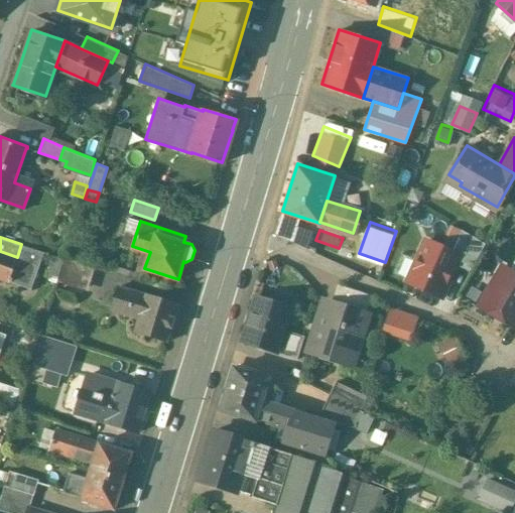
[(462,255),(426,239),(408,280),(427,288),(443,295),(462,255)]
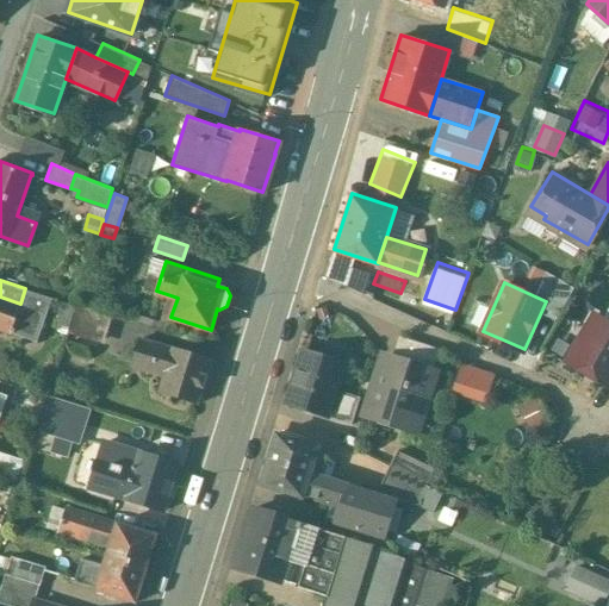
[(53,297),(25,288),(20,304),(47,312),(53,297)]
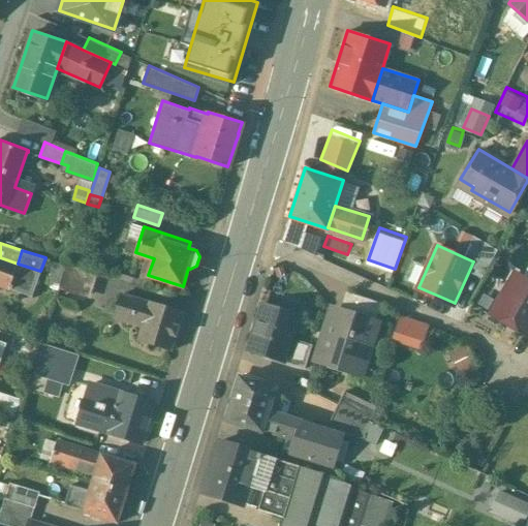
[(0,283),(9,287),(10,287),(32,296),(40,271),(18,264),(0,257),(0,283)]
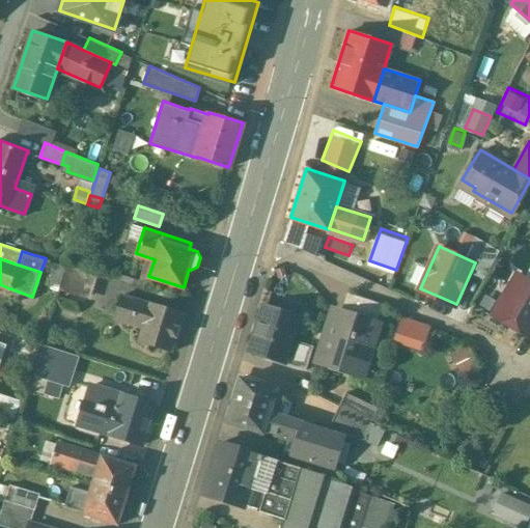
[(99,273),(66,264),(61,282),(92,293),(99,273)]
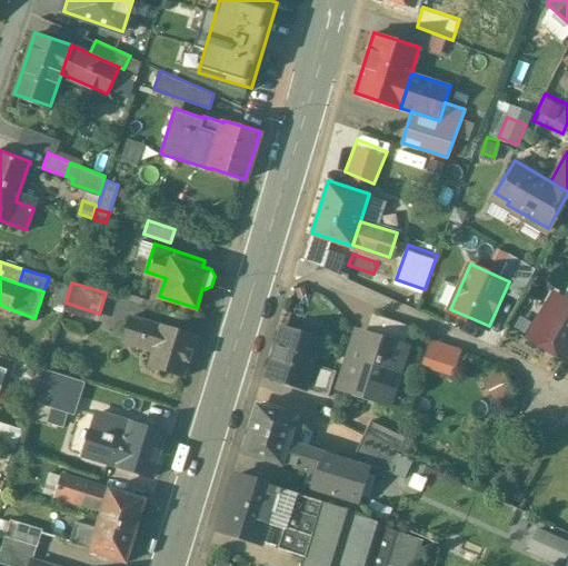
[(567,299),(555,293),(529,336),(567,359),(567,299)]
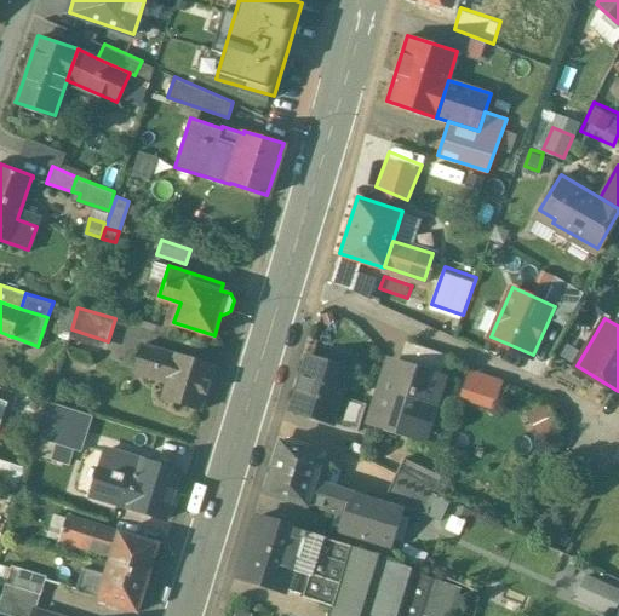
[(446,353),(406,340),(400,362),(440,374),(446,353)]
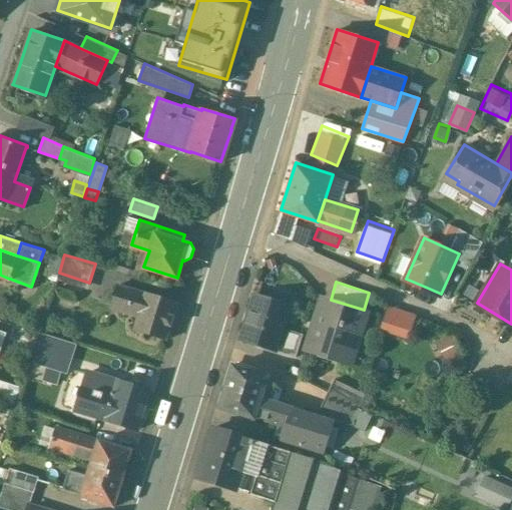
[(177,302),(118,284),(117,284),(110,308),(137,316),(133,329),(166,339),(177,302)]
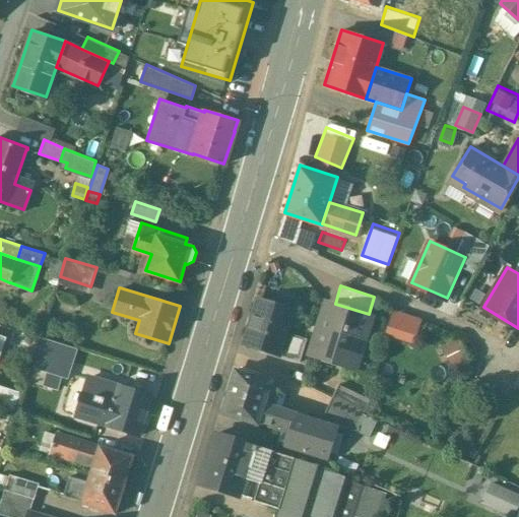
[(293,309),(258,298),(244,342),(278,353),(285,331),(293,309)]
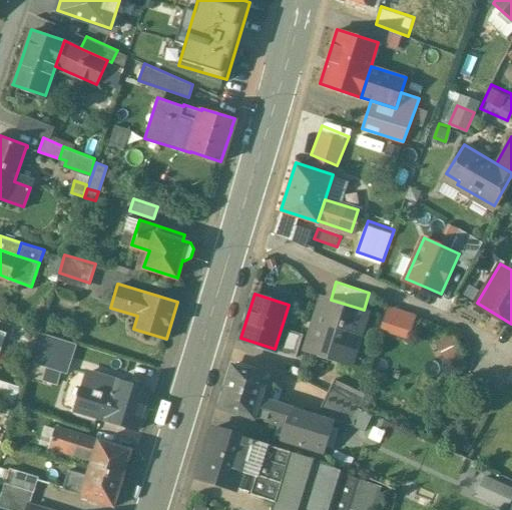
[(331,300),(325,298),(309,349),(347,362),(364,310),(331,300)]
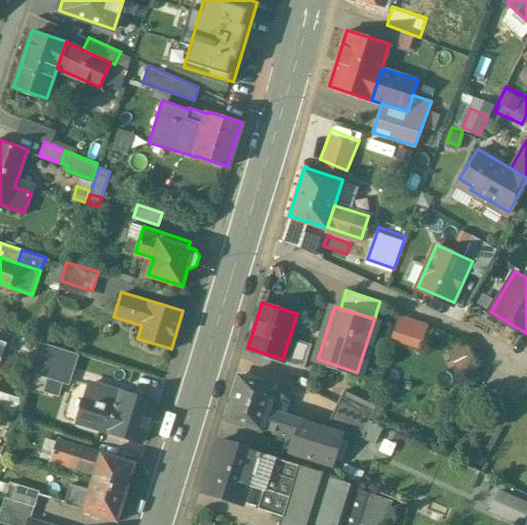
[(425,325),(400,317),(393,338),(418,347),(425,325)]
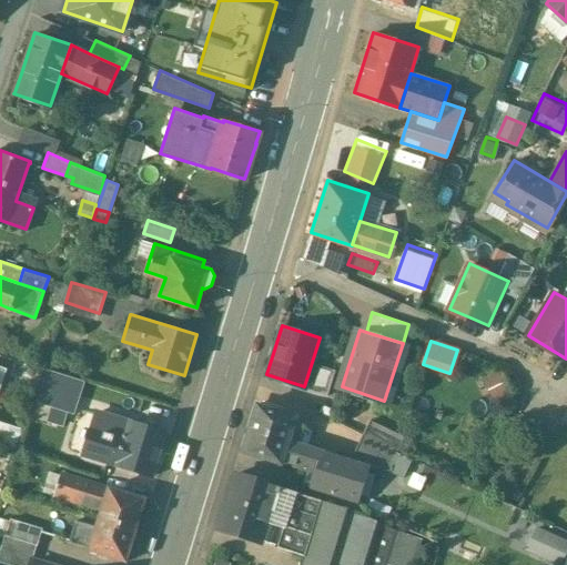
[(334,369),(312,362),(304,386),(327,393),(326,394),(327,394),(328,391),(326,390),(332,370),(333,371),(334,369)]
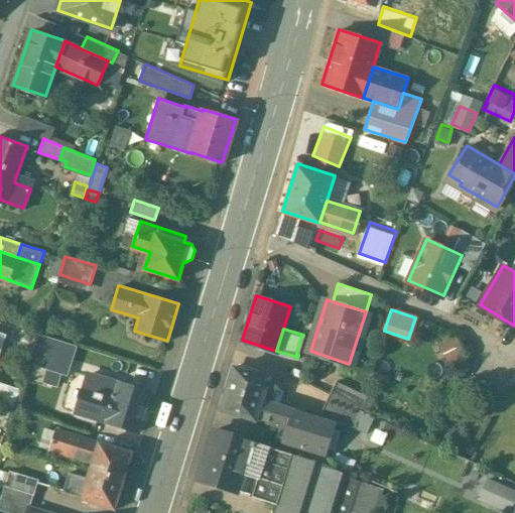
[(457,331),(437,340),(448,361),(467,352),(457,331)]
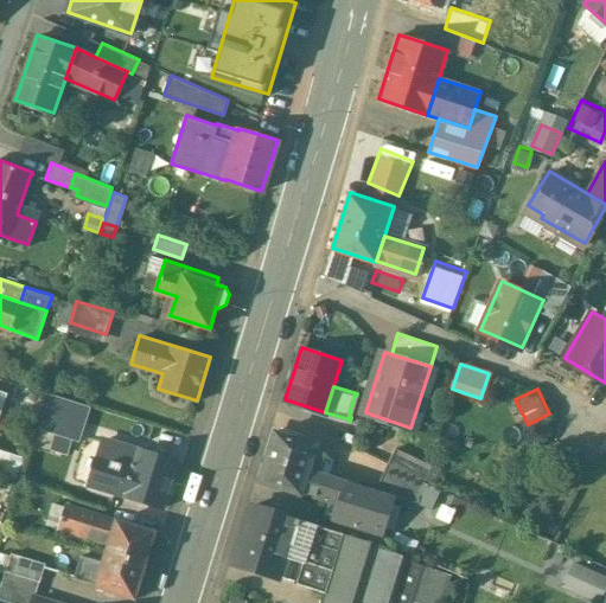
[(91,405),(51,392),(39,428),(59,435),(59,432),(71,436),(70,438),(80,441),(91,405)]
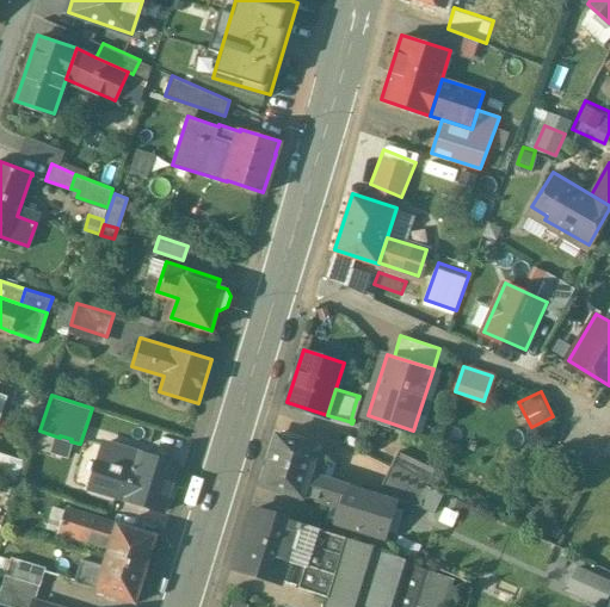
[(319,446),(277,433),(260,484),(303,497),(303,496),(312,472),(314,462),(321,464),(326,448),(319,447),(319,446)]
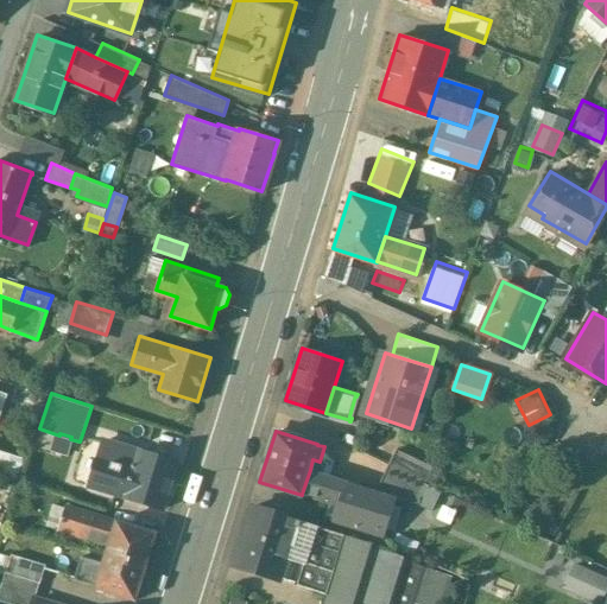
[(71,437),(59,433),(59,436),(56,446),(67,450),(70,439),(71,437)]
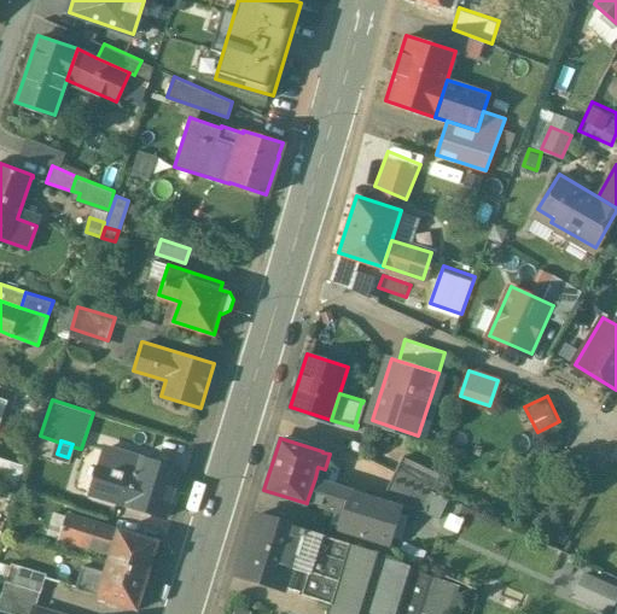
[(143,457),(105,446),(100,463),(137,474),(143,457)]
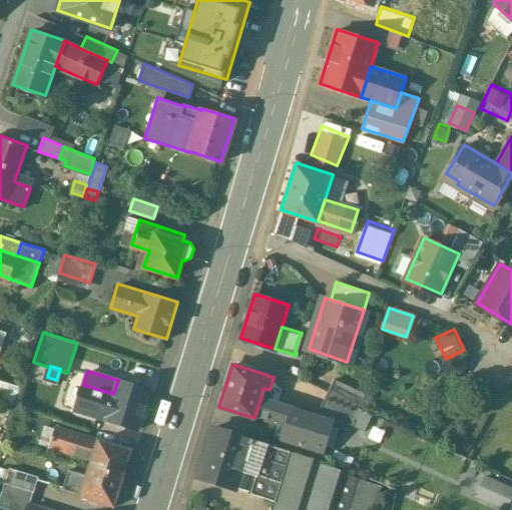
[(0,394),(16,399),(21,383),(0,375),(0,394)]
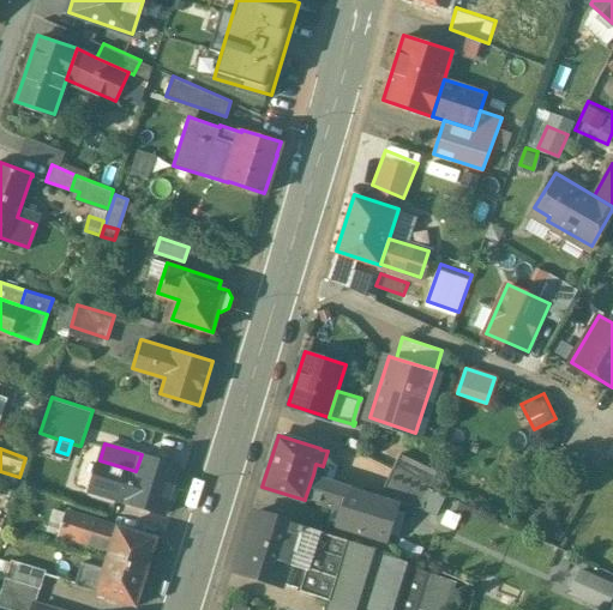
[(436,470),(400,452),(392,466),(430,484),(436,470)]
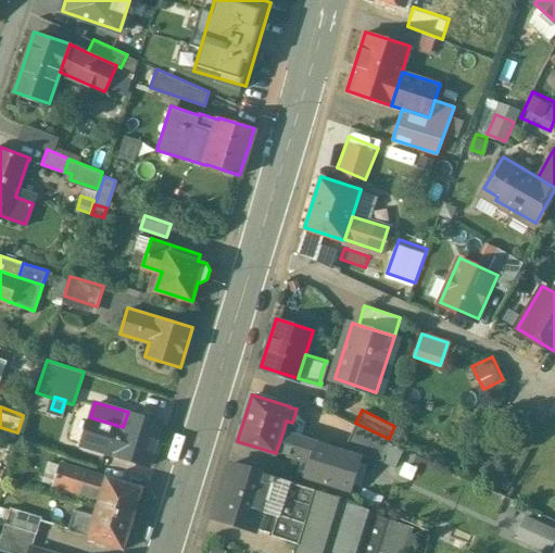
[(123,427),(90,417),(88,426),(83,443),(115,453),(115,454),(149,464),(162,422),(128,412),(123,427)]
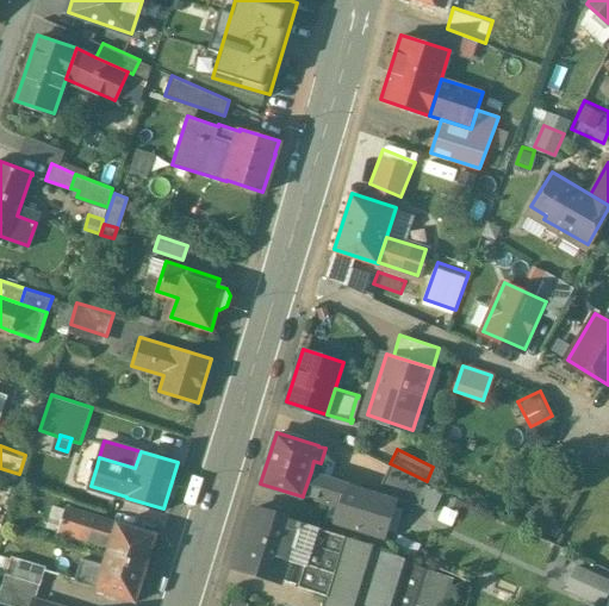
[(85,463),(79,482),(91,486),(97,467),(85,463)]
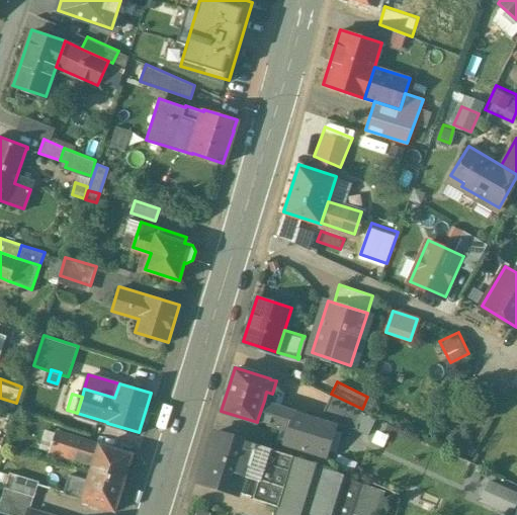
[(362,409),(331,394),(322,412),(353,427),(362,409)]
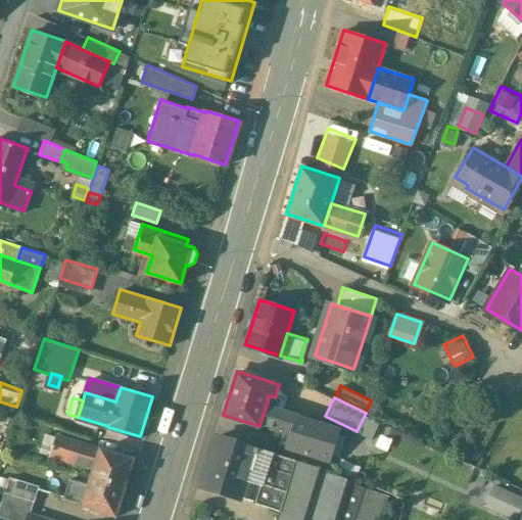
[(337,427),(299,415),(299,414),(267,405),(259,425),(291,435),(287,447),(327,460),(337,427)]
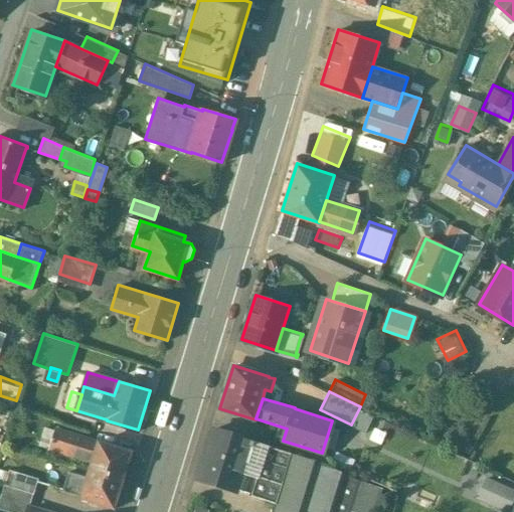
[(132,451),(56,428),(49,448),(74,456),(93,462),(88,476),(68,470),(62,490),(81,496),(81,497),(114,507),(132,451)]
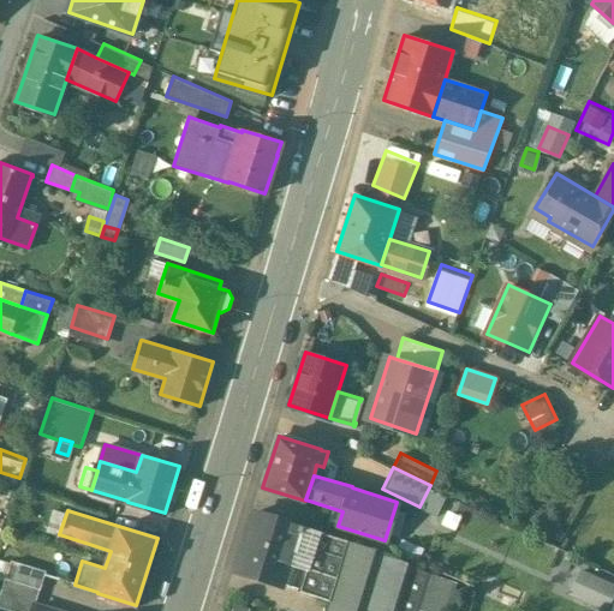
[(300,525),(255,510),(237,570),(282,585),(294,546),(300,525)]
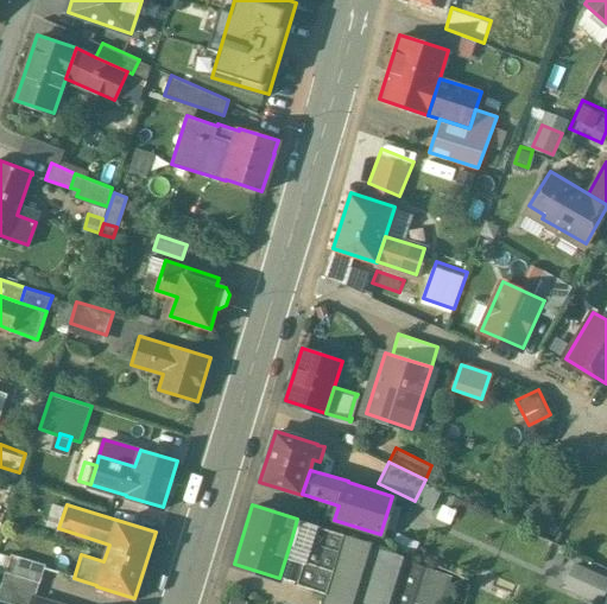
[(297,519),(291,540),(309,546),(315,525),(297,519)]
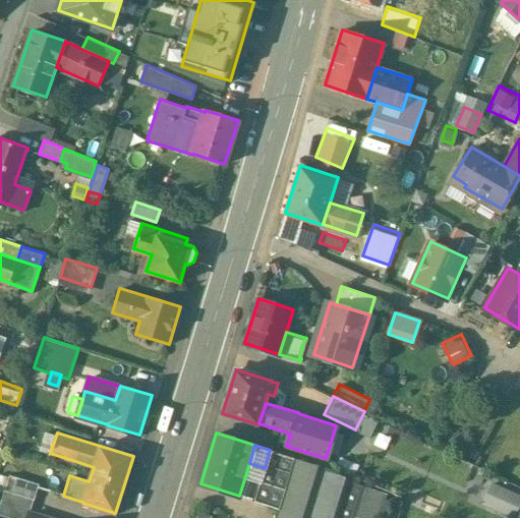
[(322,467),(295,458),(270,450),(265,468),(254,501),(278,508),(275,517),(352,517),(356,508),(363,486),(363,485),(349,480),(350,478),(322,467)]
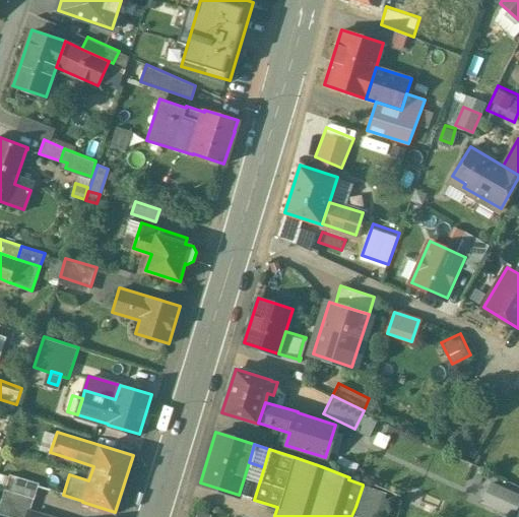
[(39,482),(10,473),(5,489),(14,492),(35,498),(39,482)]
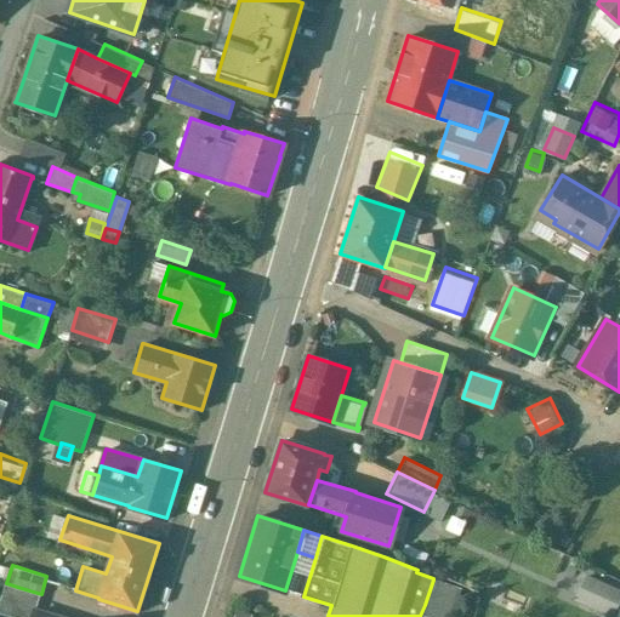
[(459,588),(433,580),(425,605),(450,612),(459,588)]
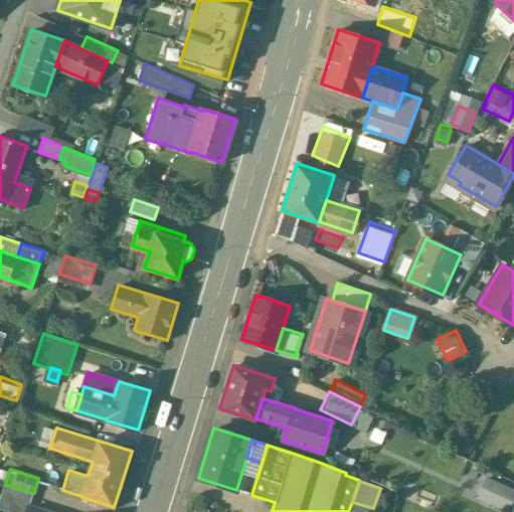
[(513,489),(498,482),(490,502),(509,510),(513,498),(513,489)]
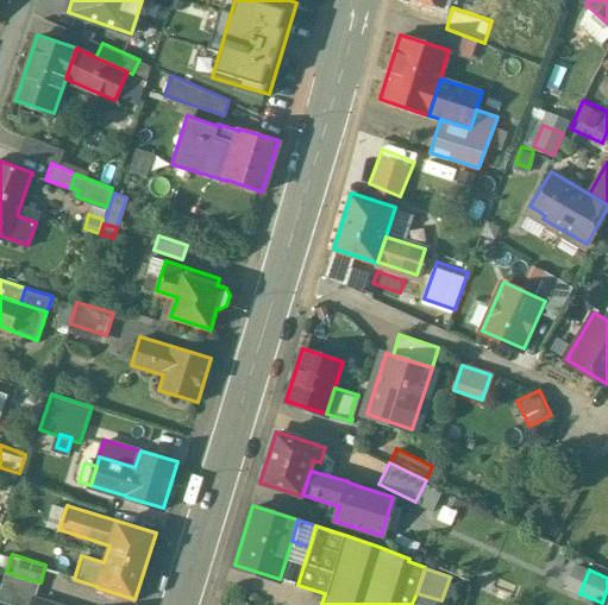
[(41,583),(17,575),(13,587),(37,594),(41,583)]
